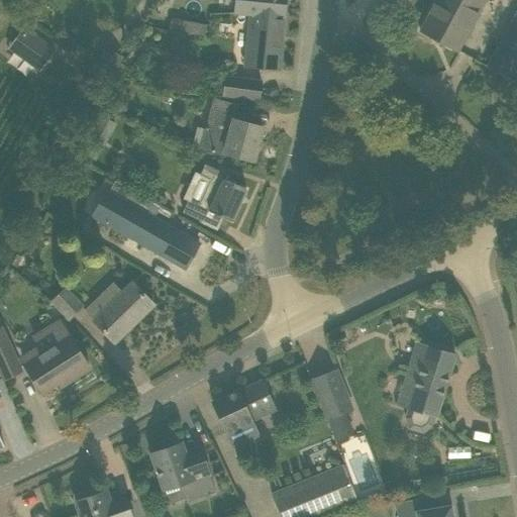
[(287,0),(235,0),(234,14),(248,15),(285,19),(285,17),(286,17),(287,0)]
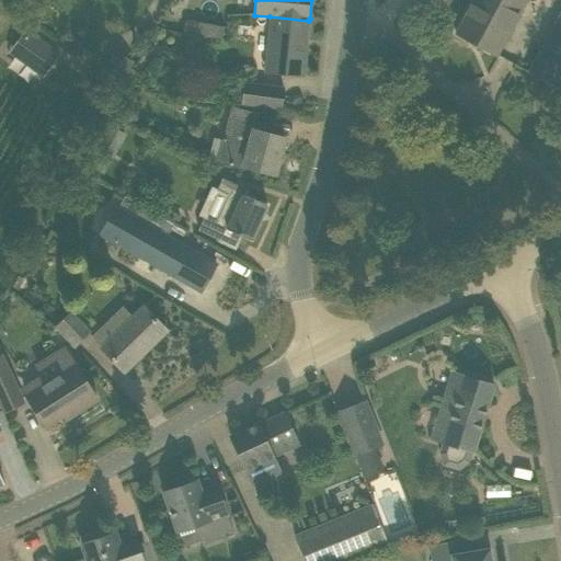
[(526,0),(473,0),(456,33),(496,55),(526,0)]
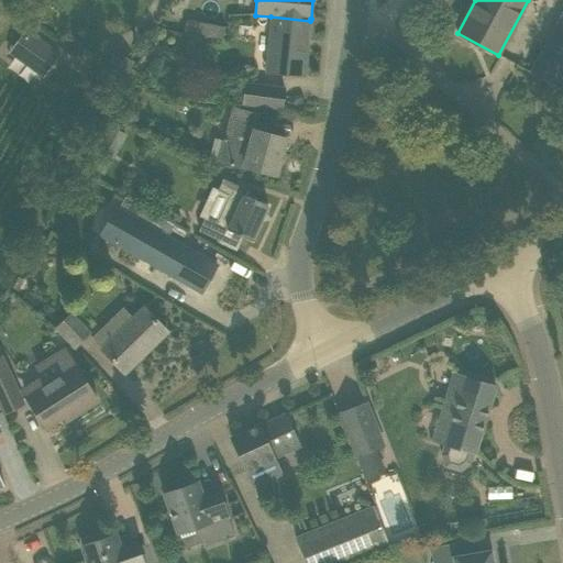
[(305,76),(310,21),(271,17),(265,73),(305,76)]
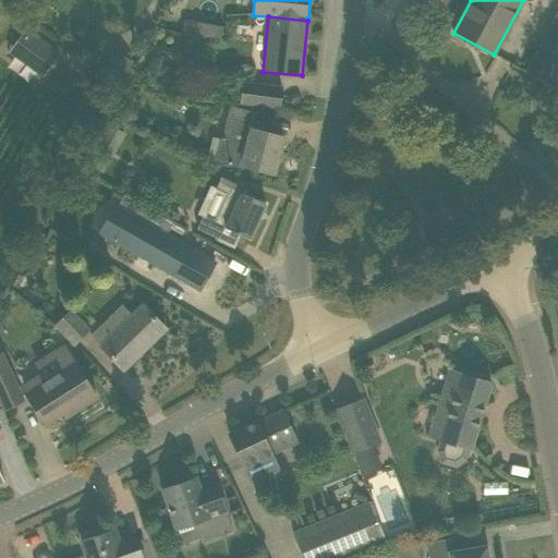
[(557,17),(533,65),(529,73),(542,81),(557,88),(557,17)]
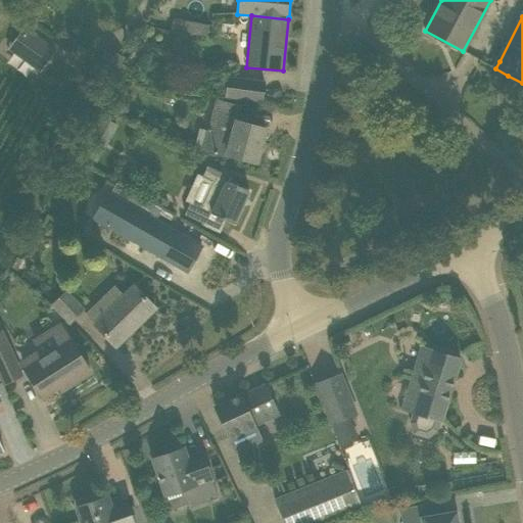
[(207,39),(209,26),(184,20),(182,34),(207,39)]
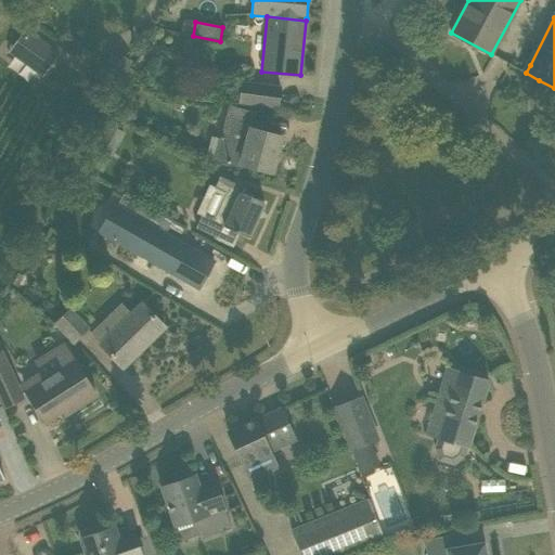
[(30,61),(30,62),(42,71),(43,69),(44,69),(54,55),(53,55),(54,54),(55,54),(59,50),(26,27),(12,48),(28,60),(29,59),(30,61)]
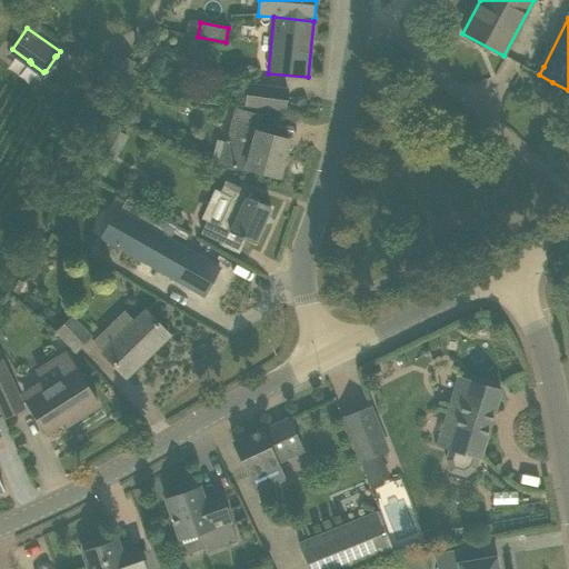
[(137,62),(119,52),(100,87),(117,97),(137,62)]
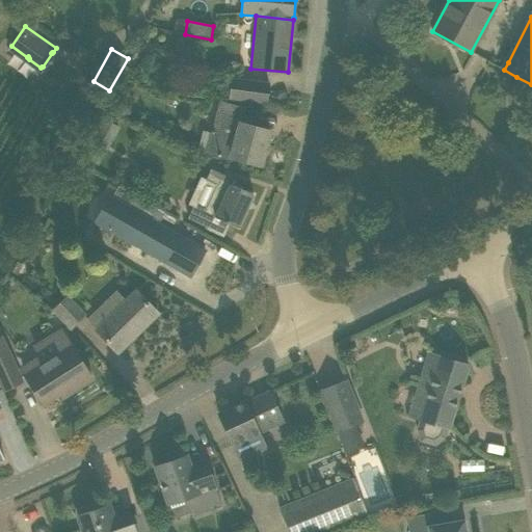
[(512,85),(528,94),(531,85),(531,84),(516,77),(512,85)]
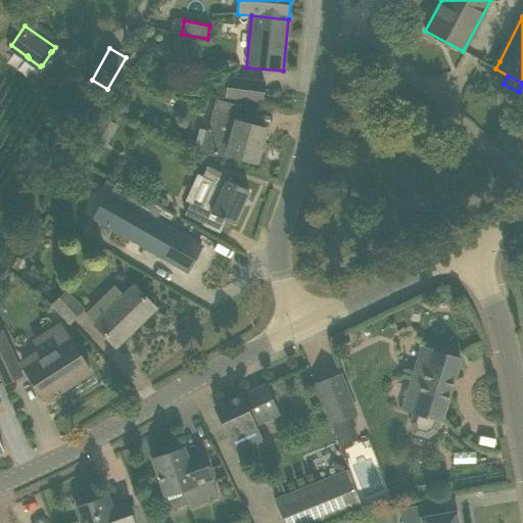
[(228,77),(226,97),(263,101),(265,82),(228,77)]
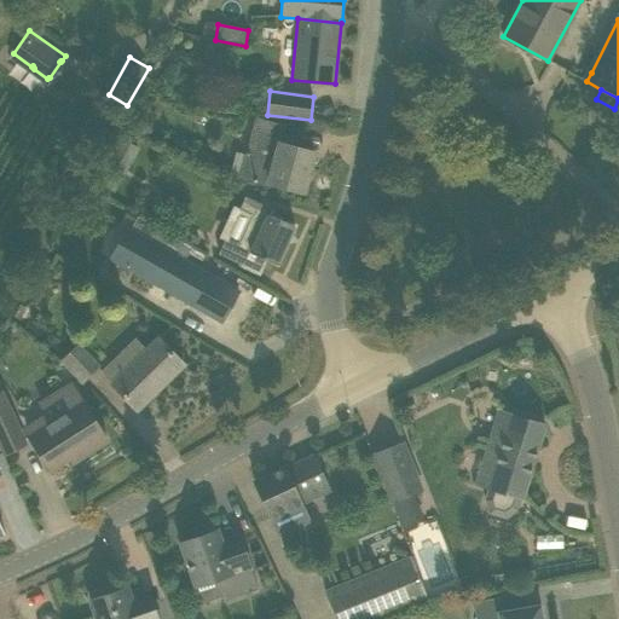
[(111,126),(92,115),(74,146),(93,157),(111,126)]
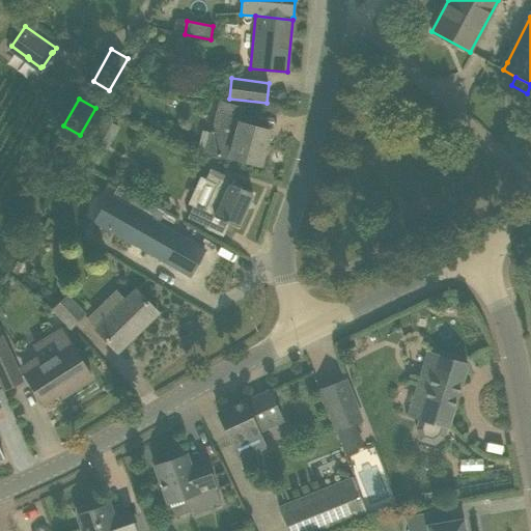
[(196,150),(205,152),(230,160),(231,157),(261,164),(271,131),(241,122),(245,108),(220,102),(211,133),(201,130),(196,150)]
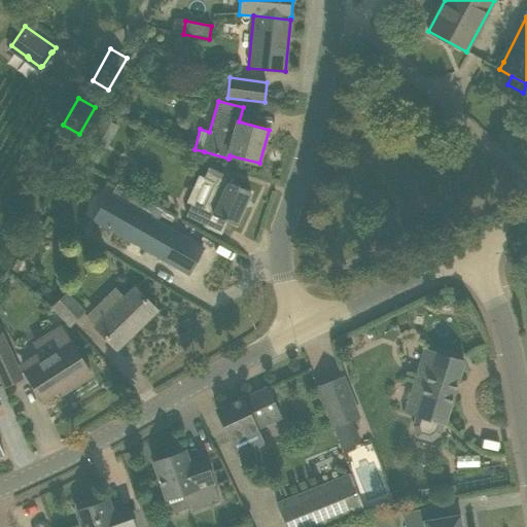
[(202,210),(217,216),(237,224),(251,192),(229,182),(231,177),(208,168),(203,178),(213,182),(202,210)]
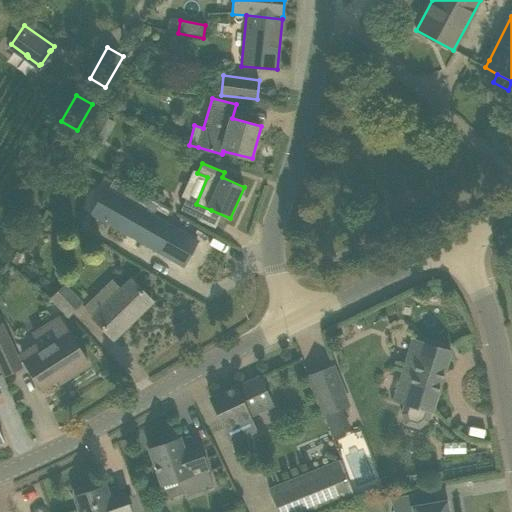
[(176,275),(183,265),(197,241),(180,231),(107,189),(92,216),(119,231),(114,240),(176,275)]
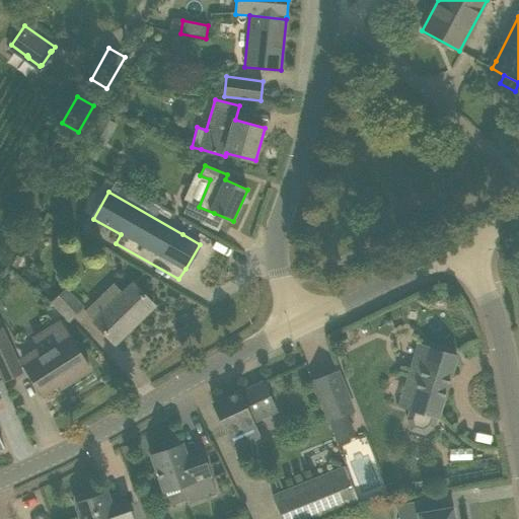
[(131,282),(122,291),(114,283),(86,310),(93,318),(91,321),(100,330),(101,328),(116,344),(128,330),(127,329),(132,324),(134,325),(154,305),(131,282)]
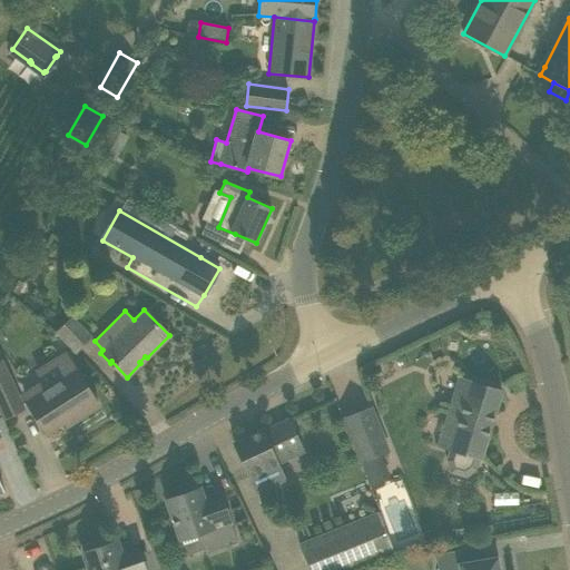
[(58,332),(76,351),(90,337),(72,317),(58,332)]
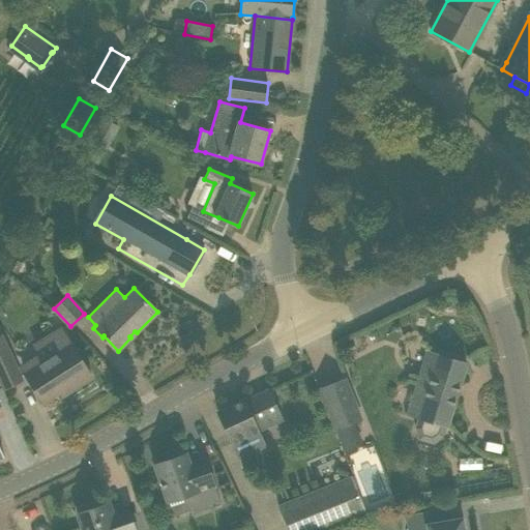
[(72,389),(92,377),(60,327),(33,346),(38,355),(21,365),(43,403),(69,385),(72,389)]
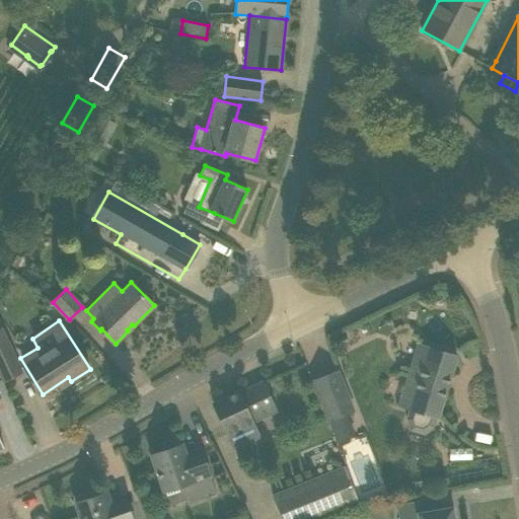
[(0,328),(0,372),(0,373),(4,380),(22,372),(1,328),(0,328)]
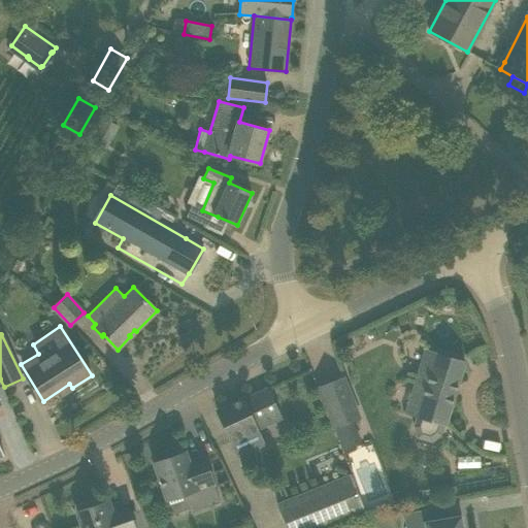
[(416,416),(418,416),(415,426),(418,436),(432,441),(441,434),(443,424),(446,424),(465,362),(425,350),(415,383),(425,386),(416,416)]
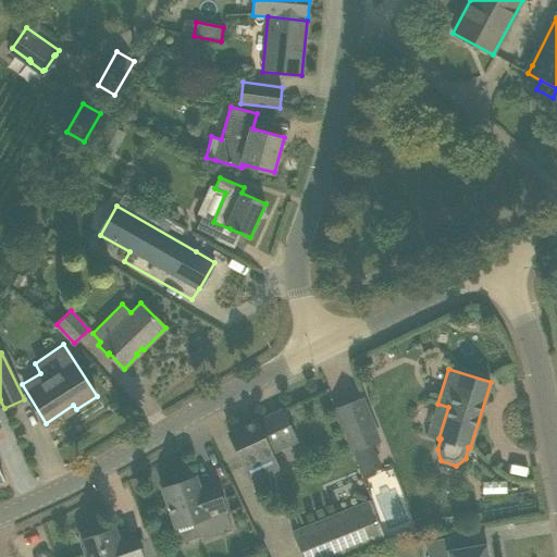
[(364,396),(333,409),(348,446),(351,453),(382,441),(364,396)]
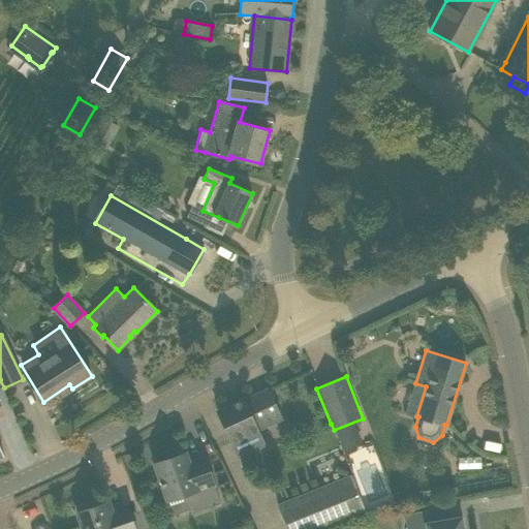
[(231,441),(257,430),(280,419),(281,418),(268,390),(266,390),(245,400),(244,399),(218,411),(231,441)]
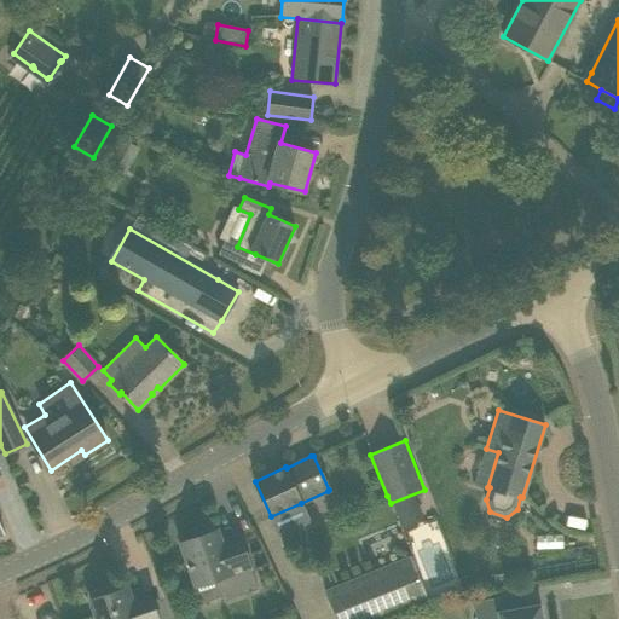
[(218,530),(180,542),(196,586),(214,579),(227,600),(258,589),(239,534),(221,541),(218,530)]
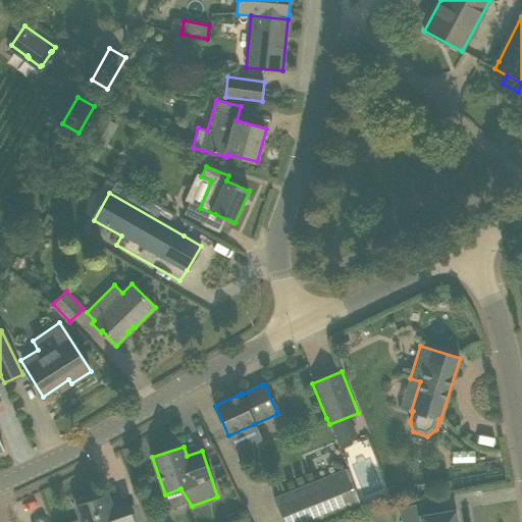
[(347,470),(274,499),(283,521),(319,521),(361,506),(347,470)]
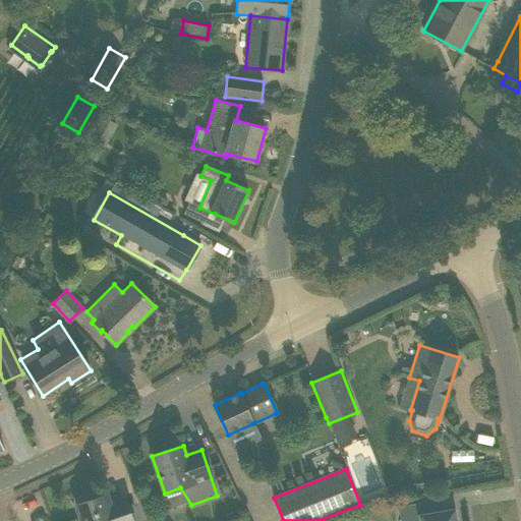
[(110,504),(107,494),(76,505),(81,520),(132,520),(125,498),(110,504)]
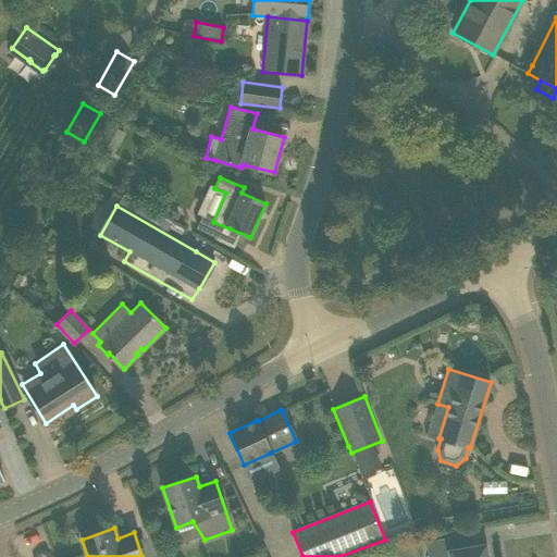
[(429,556),(489,556),(486,544),(454,549),(452,536),(426,541),(429,556)]
